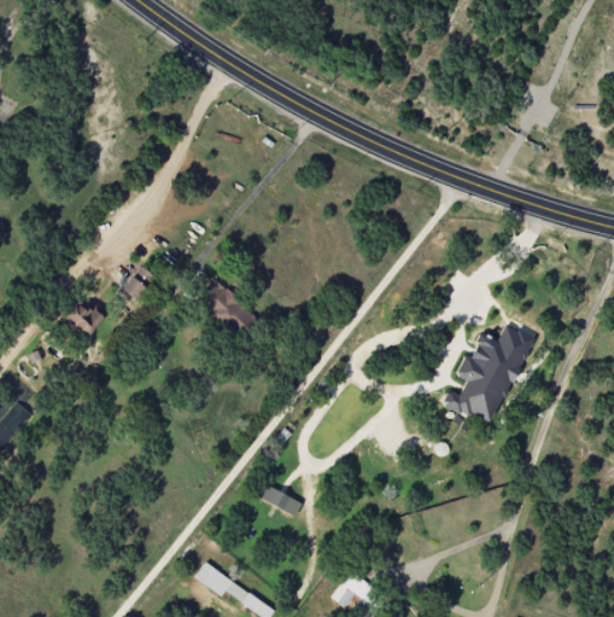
[(124,289),(136,302),(157,280),(145,267),(124,289)]
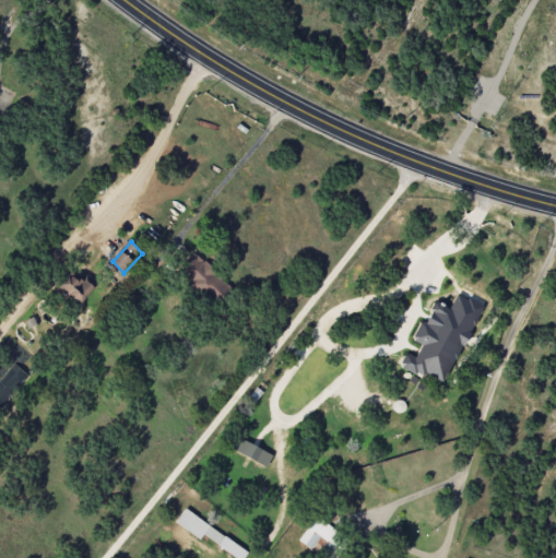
[(223,303),(234,282),(190,258),(178,279),(223,303)]
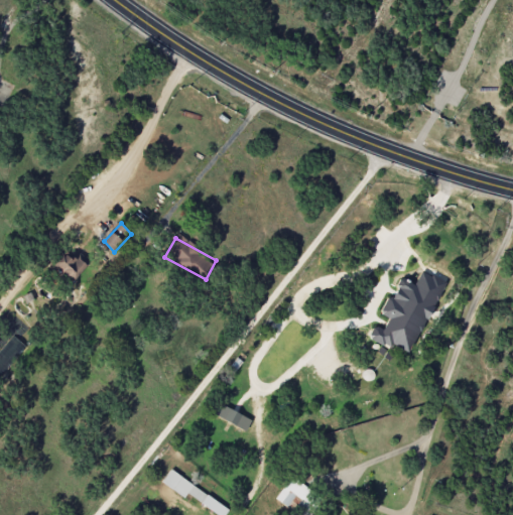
[(74,261),(68,253),(54,265),(71,283),(93,264),(83,253),(74,261)]
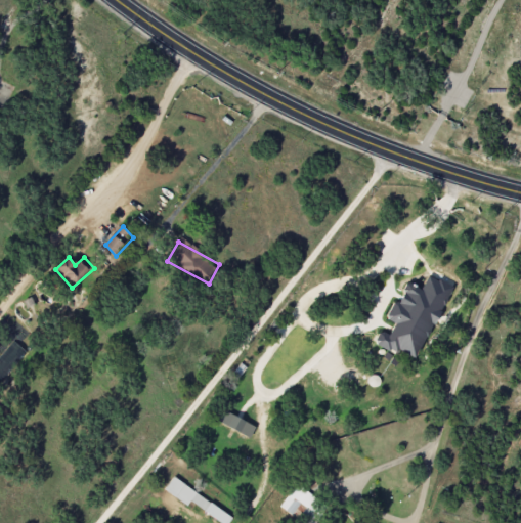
[(454,287),(430,275),(424,290),(409,282),(400,304),(395,302),(388,319),(397,323),(391,336),(382,332),(376,345),(419,364),(454,287)]
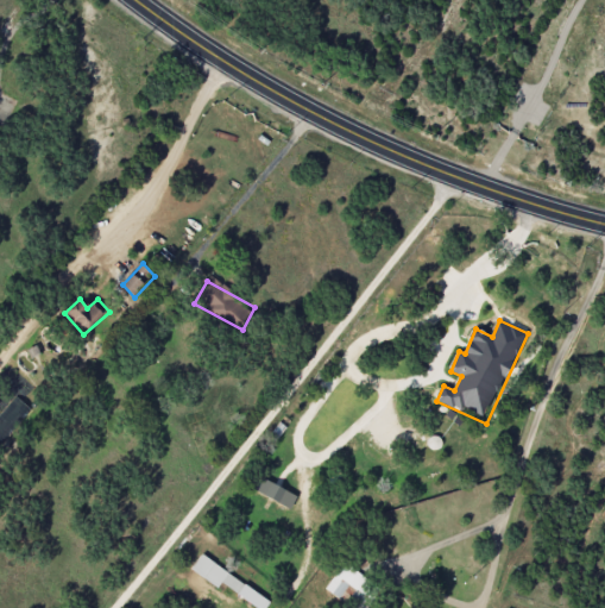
[(0,417),(0,447),(33,412),(18,397),(0,417)]
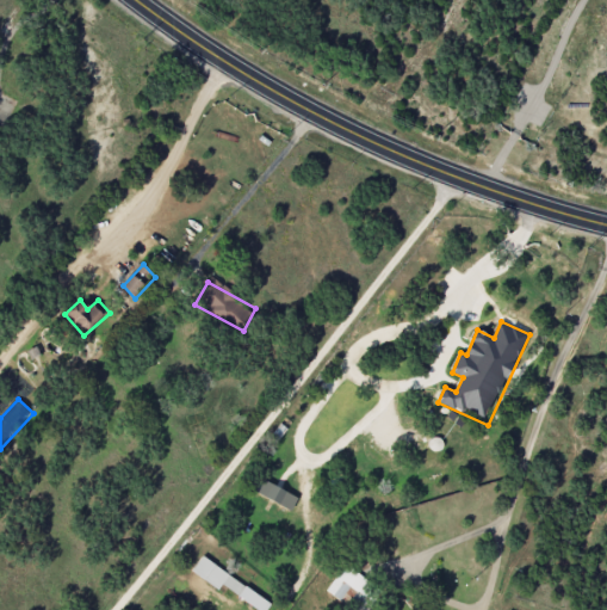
[(293,511),(299,498),(262,479),(255,492),(293,511)]
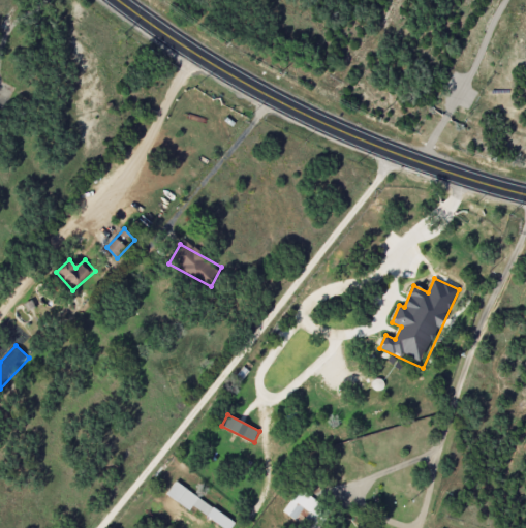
[(234,527),(237,523),(177,483),(168,496),(191,511),(194,507),(224,527),(234,527)]
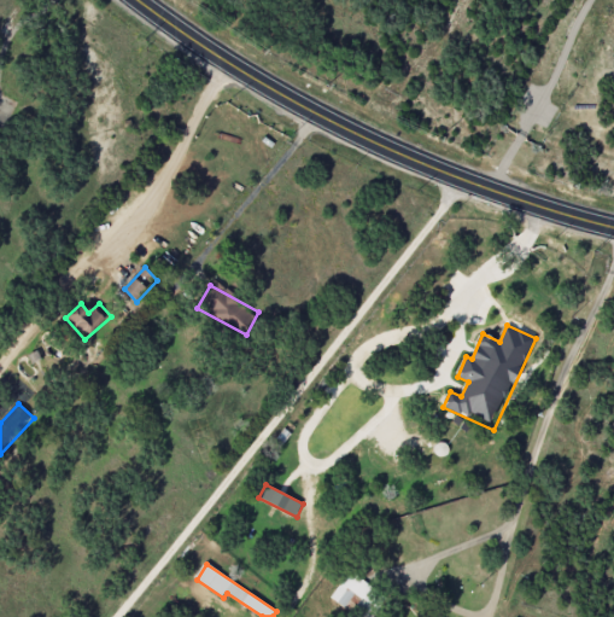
[(376,588),(351,571),(333,599),(351,611),(356,603),(364,609),(376,588)]
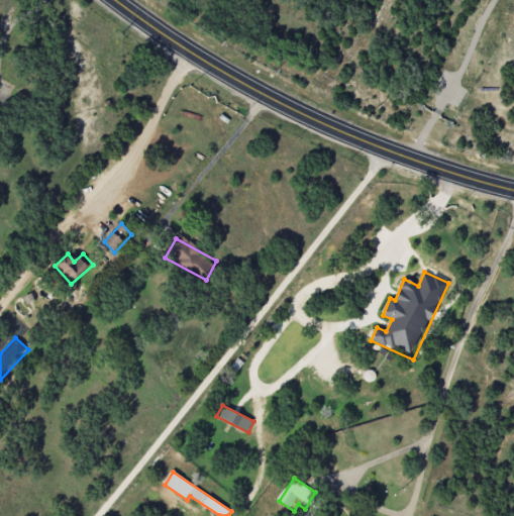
All buildings are outlined.
